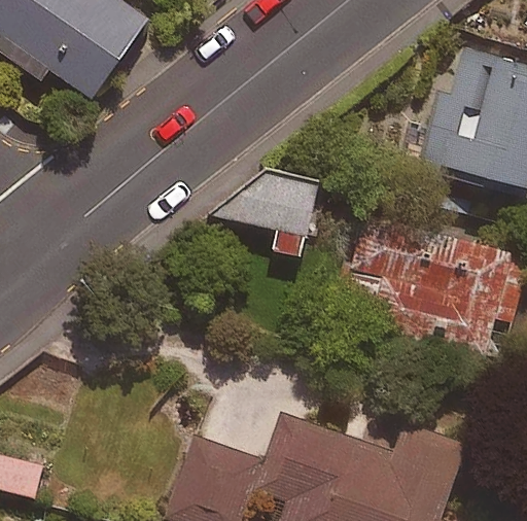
[(146,15),(123,0),(0,0),(0,32),(3,34),(0,37),(0,48),(43,79),(50,69),(91,97),(146,15)]
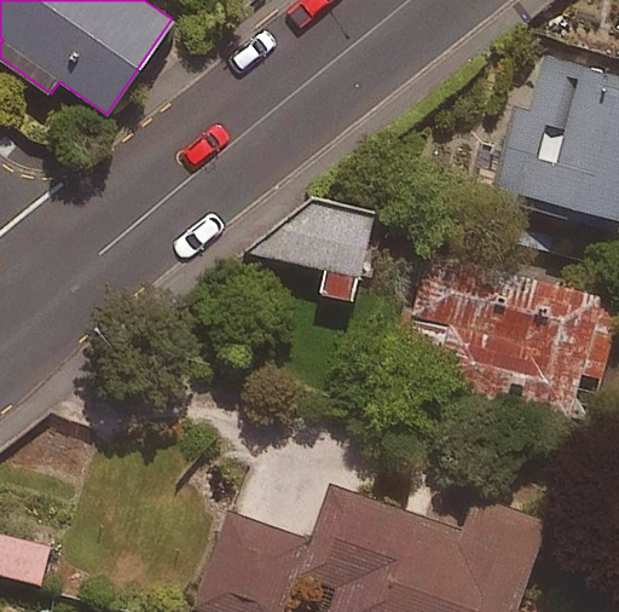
[(618,70),(528,50),(495,196),(618,223),(618,70)]
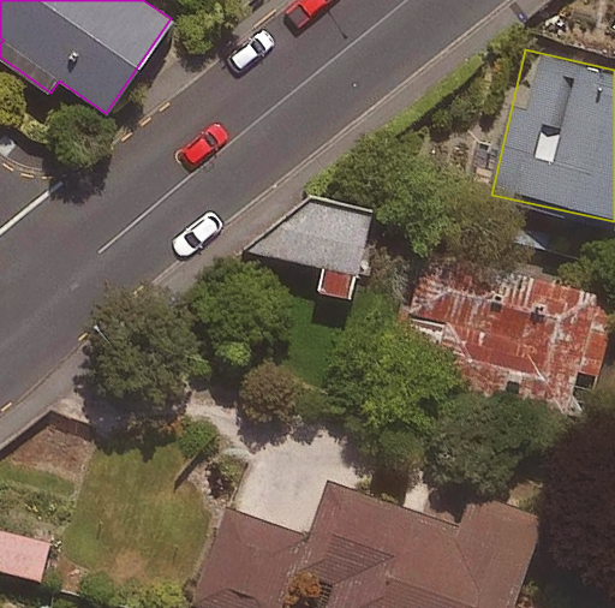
[(372,213),(314,197),(249,251),(322,270),(317,291),(348,299),(372,213)]
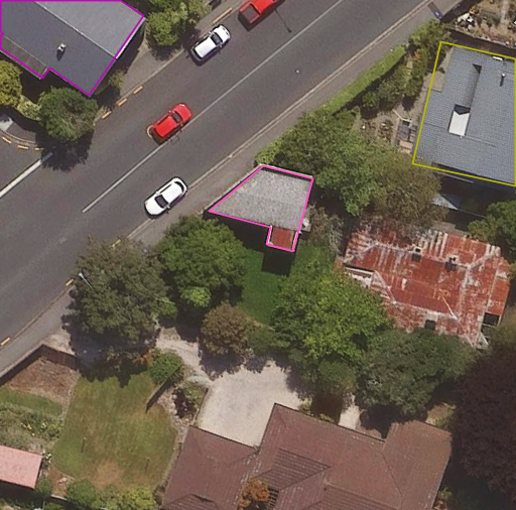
[(515,251),(354,217),(333,317),(495,352),(515,251)]
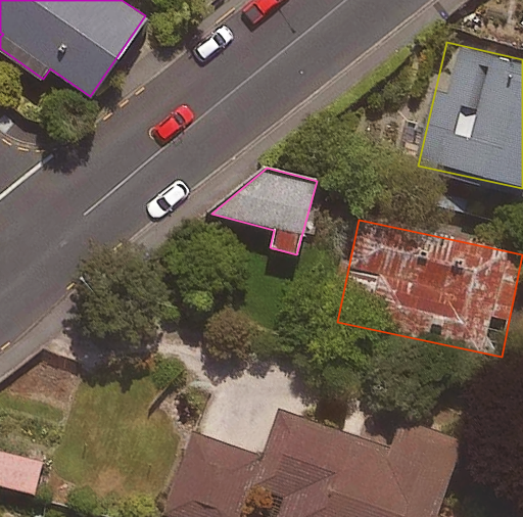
[(392,445),(277,412),(264,457),(191,435),(169,516),(241,516),(459,516),(438,510),(460,437),(400,419),(392,445)]
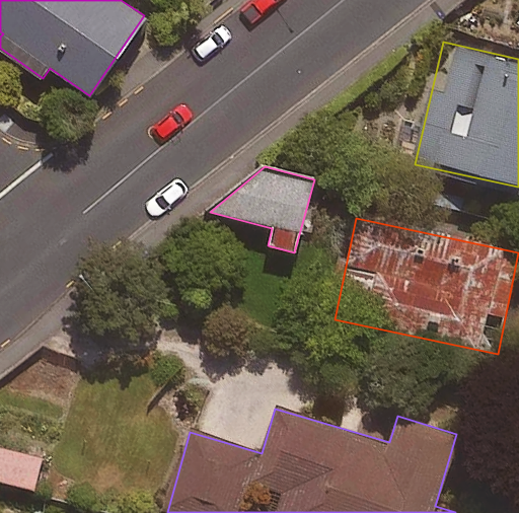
[(42,460),(0,448),(0,481),(33,490),(42,460)]
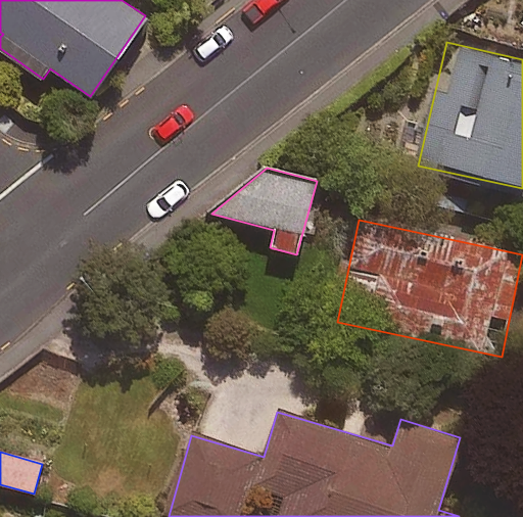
All buildings are outlined.
